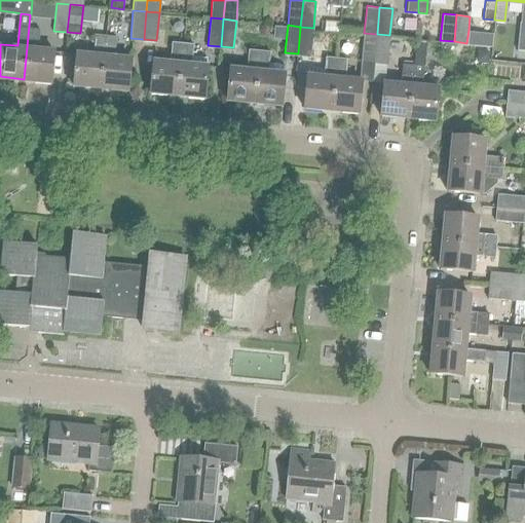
[(39,27),(29,26),(24,79),(50,82),(53,49),(37,47),(39,27)]
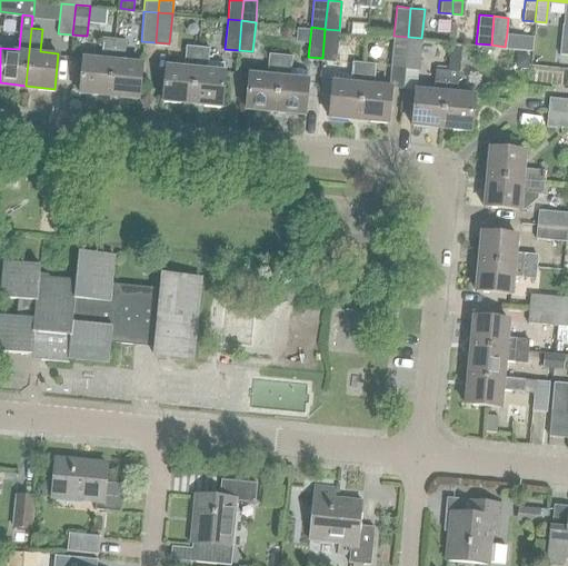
[(339,30),(325,29),(322,58),(336,59),(339,30)]
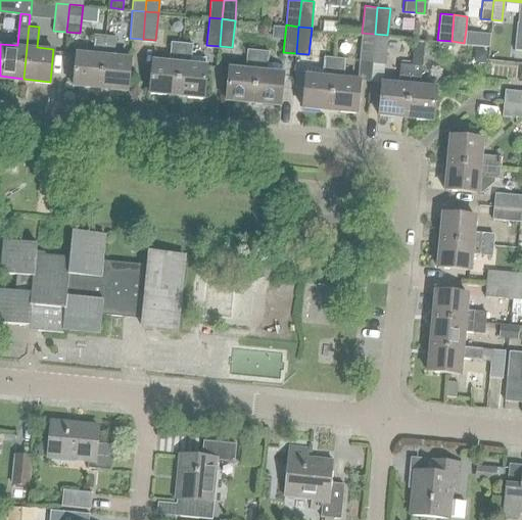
[(466,30),(464,43),(477,44),(478,31),(466,30)]
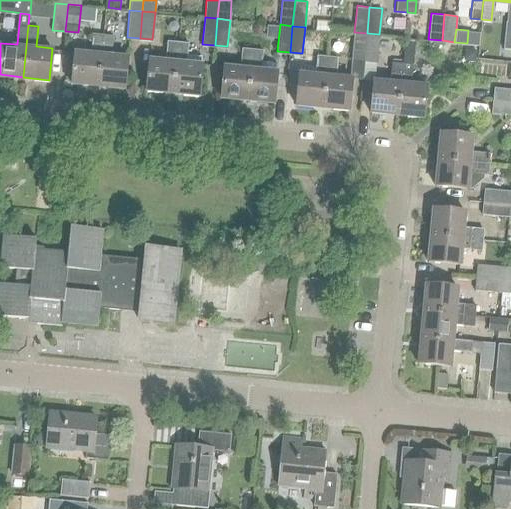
[(72,82),(98,84),(103,33),(93,32),(91,52),(75,50),(72,82)]
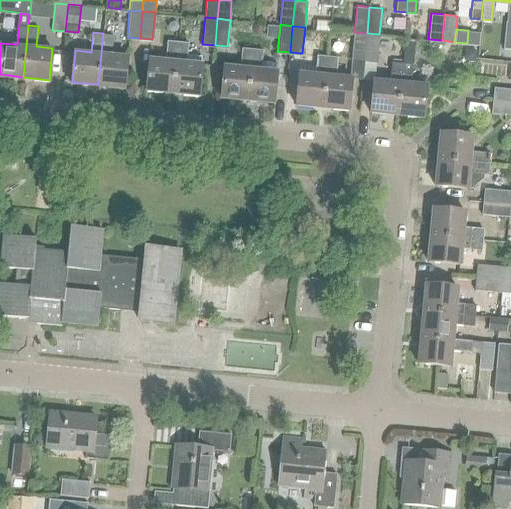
[(365,59),(367,33),(354,32),(352,58),(365,59)]
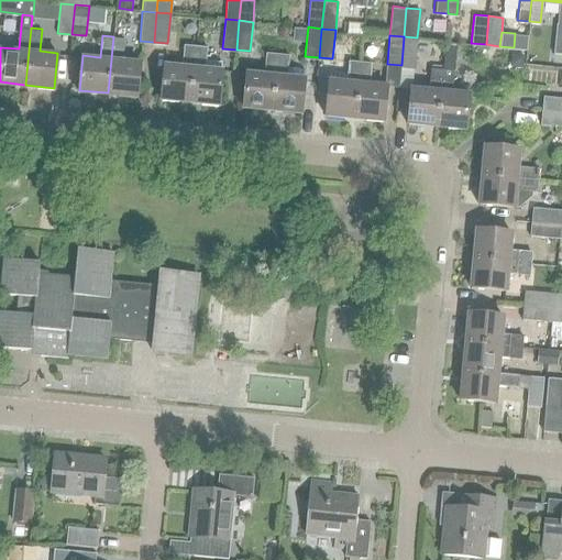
[(113,36),(108,92),(135,96),(139,61),(122,58),(123,37),(113,36)]
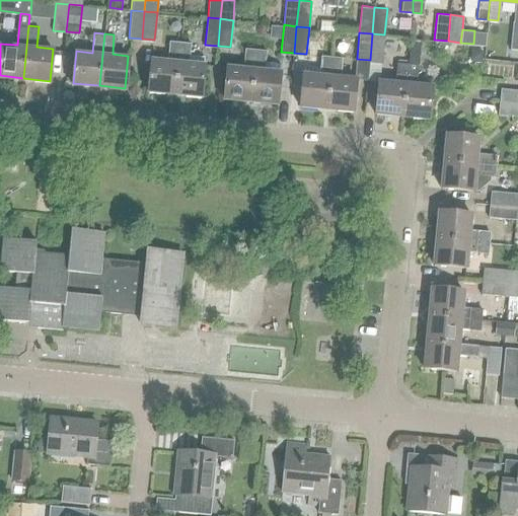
[(384,34),(372,33),(370,60),(382,62),(384,34)]
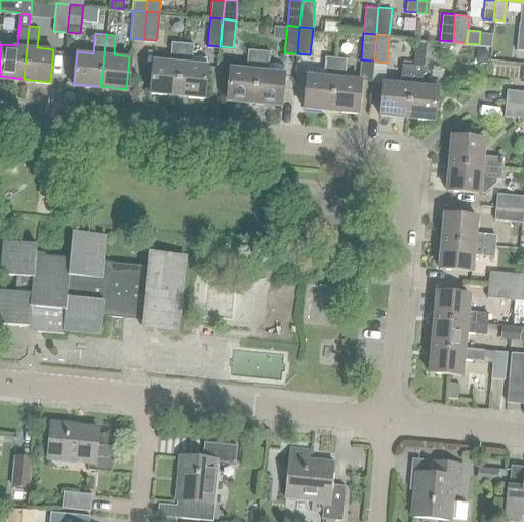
[(151,90),(176,93),(182,40),(172,39),(170,59),(154,57),(151,90)]
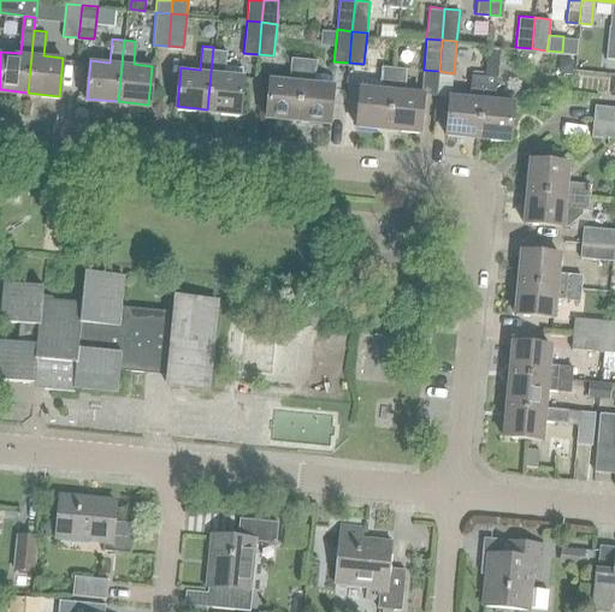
[(242,73),(242,64),(224,61),(225,48),(213,47),(207,110),(238,112),(242,73)]
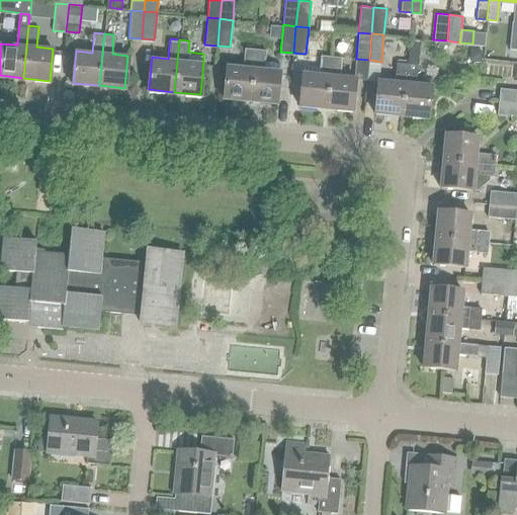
[(225,97),(251,99),(256,48),(247,47),(245,67),(228,65),(225,97)]
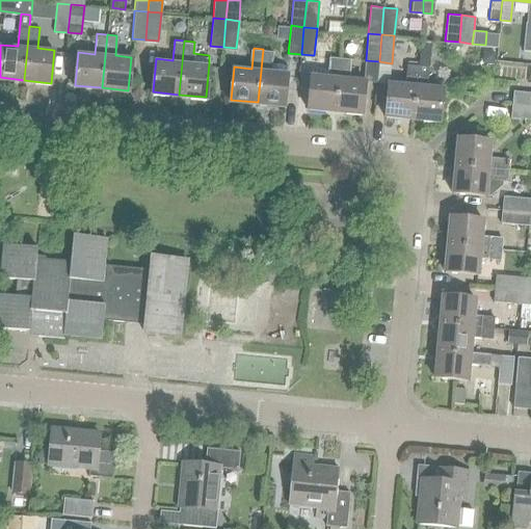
[(273,50),(263,49),(258,102),(284,105),(288,64),(271,62),(273,50)]
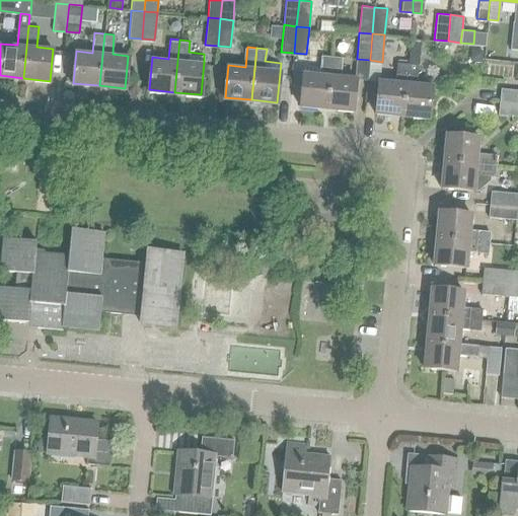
[(304,72),(301,104),(327,107),(331,55),(322,54),(321,65),(305,63),(305,72),(304,72)]
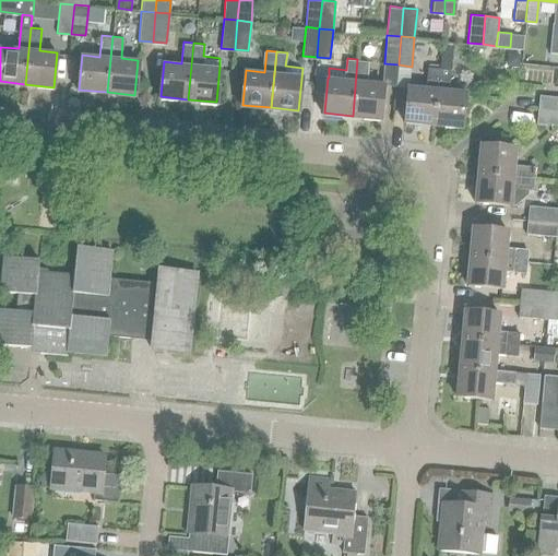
[(368,60),(357,59),(353,116),(380,118),(384,83),(383,83),(384,74),(367,72),(368,60)]
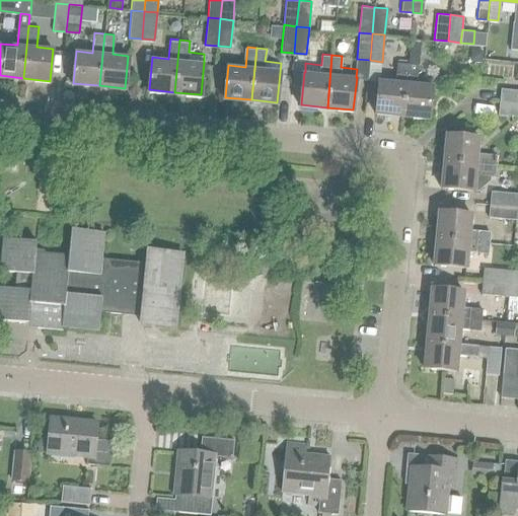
[(377,112),(402,115),(408,62),(396,61),(394,81),(380,79),(377,112)]
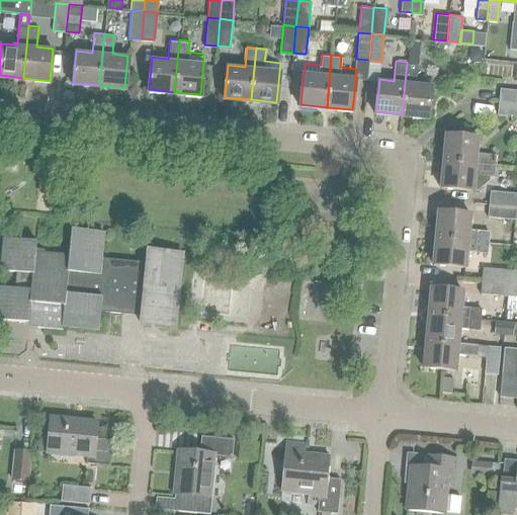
[(407,62),(402,114),(428,116),(431,84),(415,83),(417,63),(407,62)]
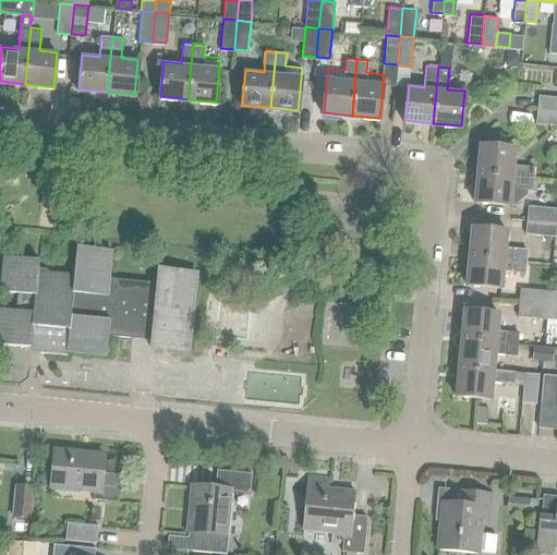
[(556,95),(540,93),(537,108),(556,109),(556,95)]
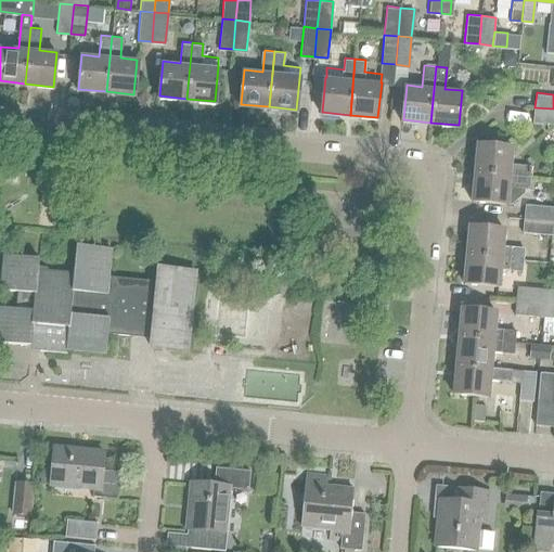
[(553,108),(535,107),(533,119),(553,122),(553,108)]
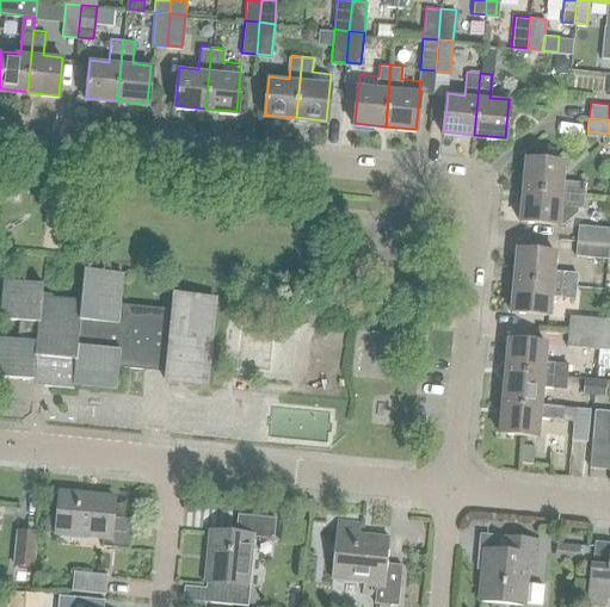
[(562,178),(564,159),(527,155),(523,187),(585,193),(586,180),(562,178)]
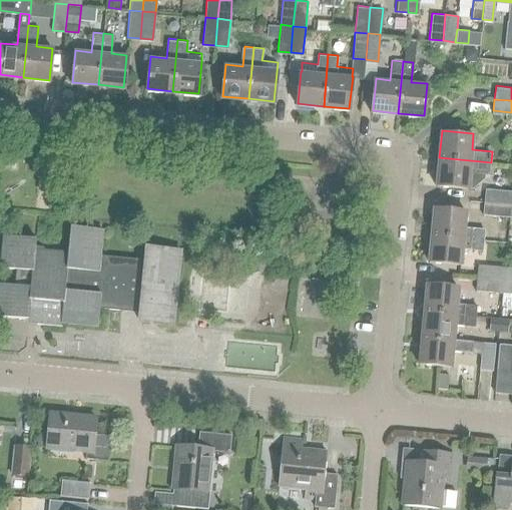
[(469,185),(473,186),(485,176),(485,172),(490,172),(491,162),(439,157),(437,183),(469,186),(469,185)]
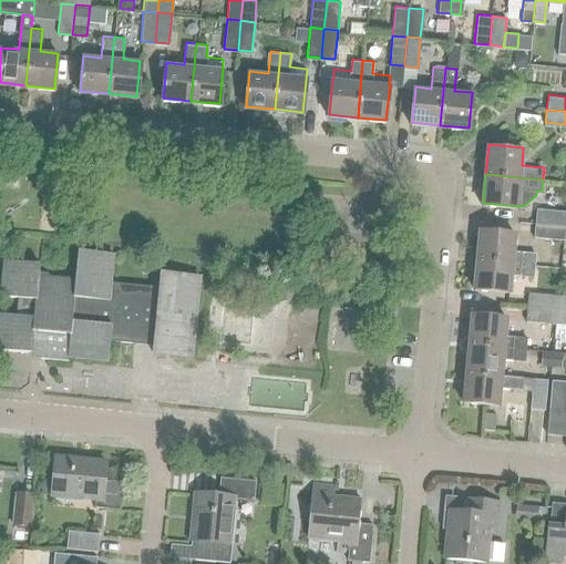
[(535,221),(565,224),(565,208),(537,206),(535,221)]
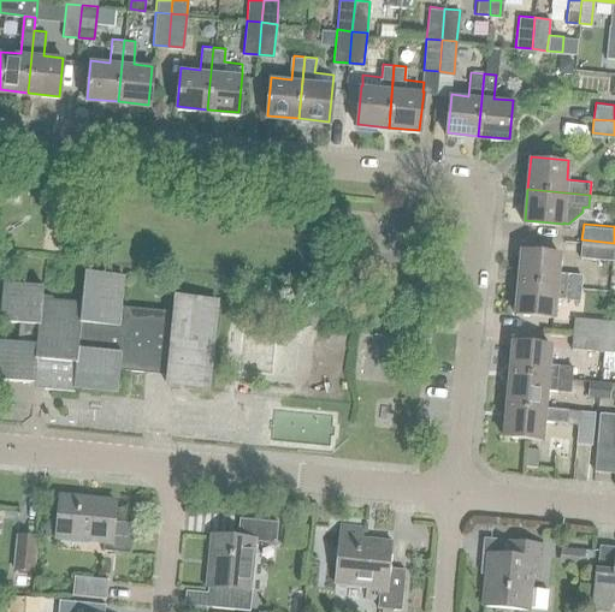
[(614,259),(614,243),(581,239),(580,255),(614,259)]
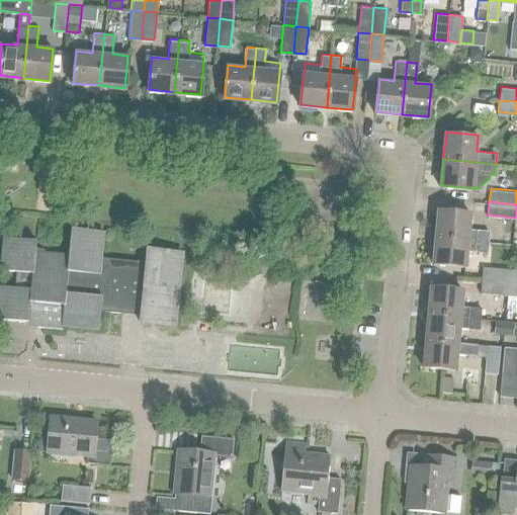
[(438,207),(436,235),(488,240),(489,230),(469,228),(470,210),(438,207)]
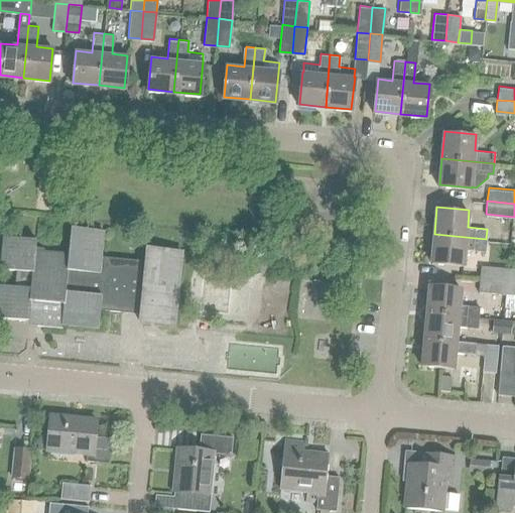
[(37,238),(4,235),(1,267),(18,269),(16,285),(0,283),(0,315),(38,321),(37,325),(63,327),(63,323),(100,326),(101,308),(142,311),(141,321),(174,324),(181,250),(148,247),(147,259),(146,259),(130,257),(101,255),(104,229),(72,226),(69,252),(44,250),(44,247),(36,246),(37,238)]
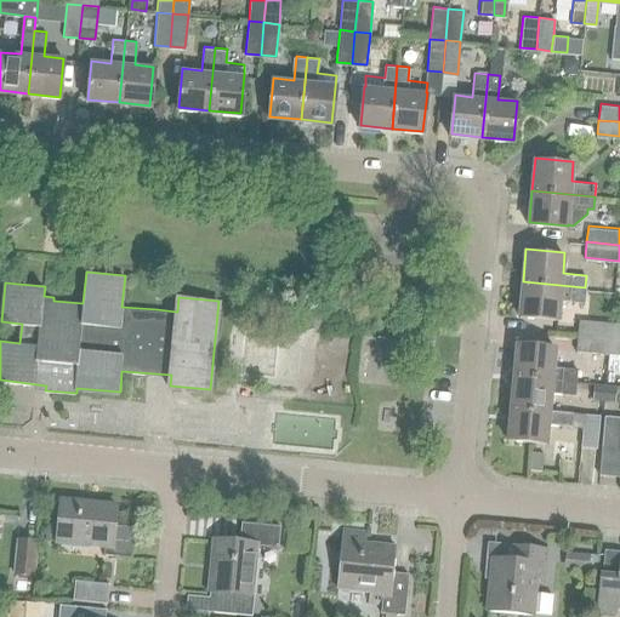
[(585,287),(523,281),(519,314),(558,318),(559,297),(585,300),(585,287)]
